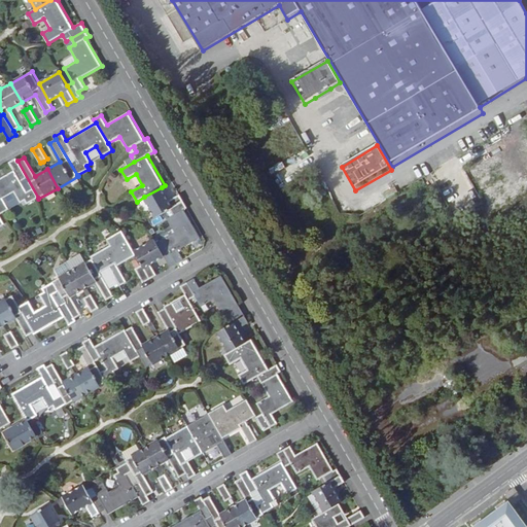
[(38,198),(18,161),(15,159),(8,163),(13,170),(0,177),(0,214),(10,209),(4,199),(14,192),(21,203),(25,201),(27,204),(38,198)]
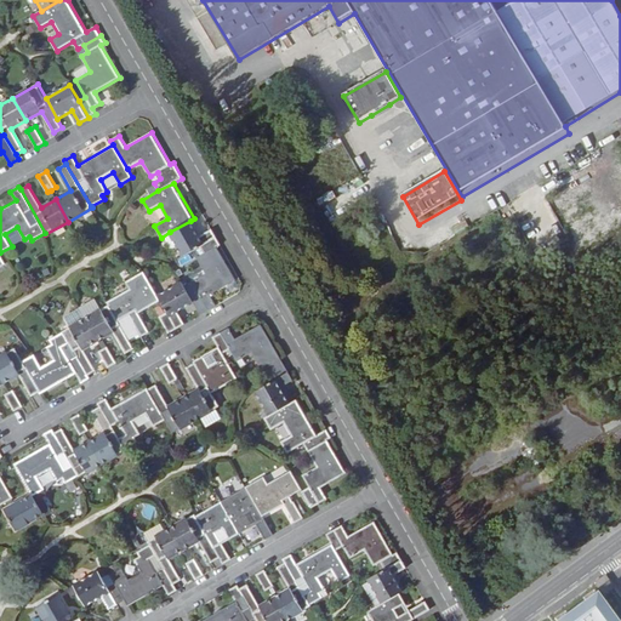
[(200,246),(216,238),(211,229),(199,237),(191,221),(170,232),(184,256),(200,246)]
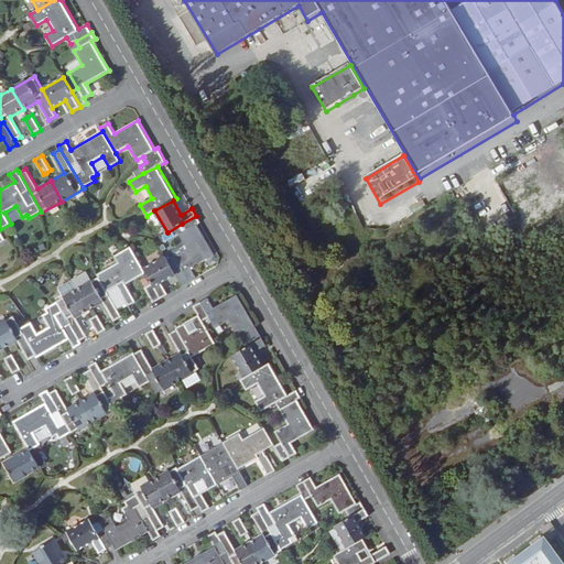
[(175,258),(188,282),(197,278),(192,268),(215,255),(197,225),(201,223),(196,216),(182,224),(185,230),(180,235),(187,248),(174,257),(175,258)]
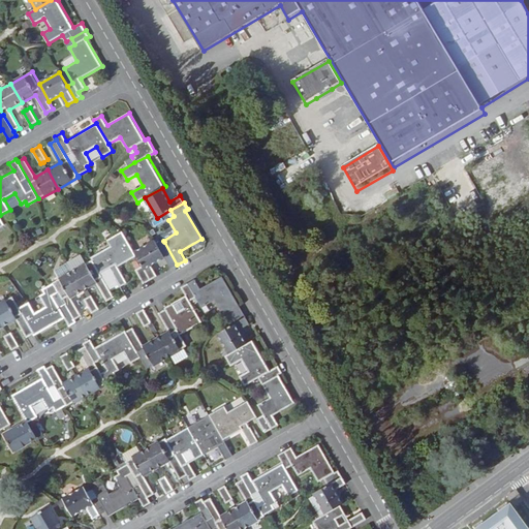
[(92,259),(111,290),(119,285),(121,288),(129,283),(120,267),(130,260),(137,256),(135,252),(123,230),(106,240),(110,247),(91,257),(92,259)]
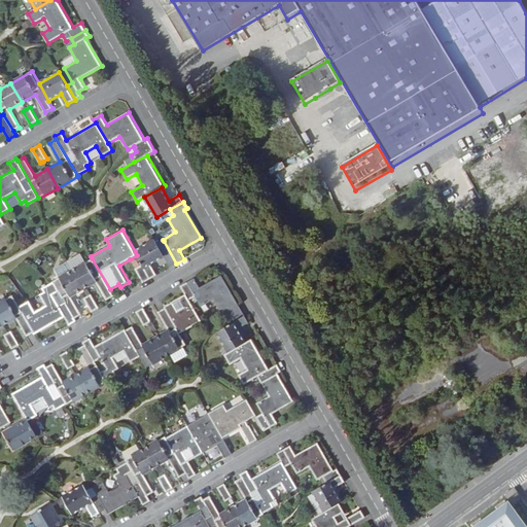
[(170,267),(176,264),(164,241),(159,244),(155,239),(135,251),(137,255),(130,259),(143,282),(157,275),(151,264),(165,256),(170,267)]
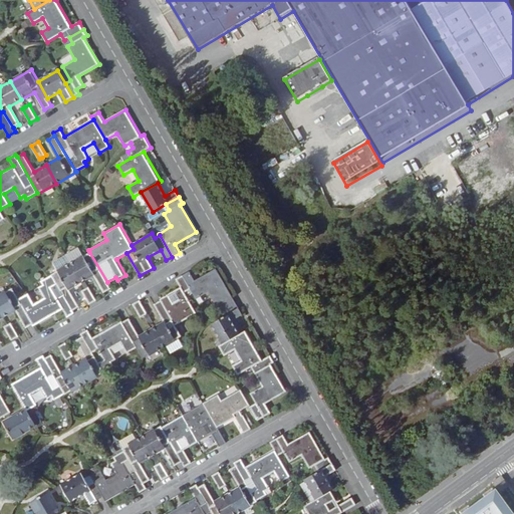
[(70,264),(81,282),(94,275),(104,292),(111,288),(107,282),(89,252),(70,264)]
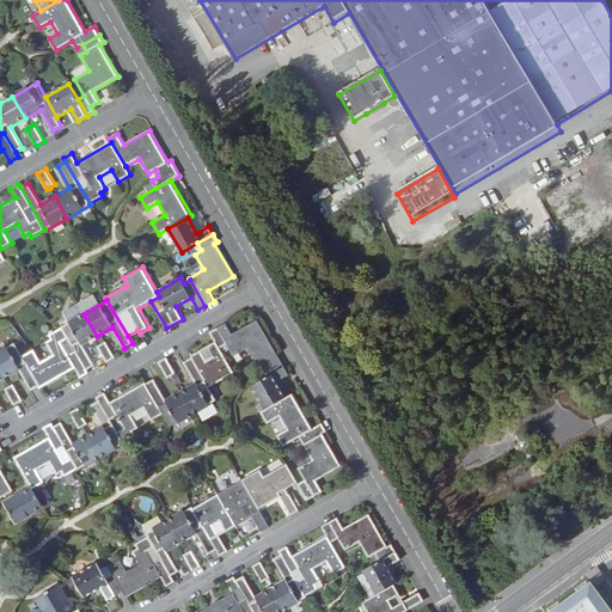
[(97,336),(84,314),(60,328),(87,369),(96,365),(84,344),(97,336)]
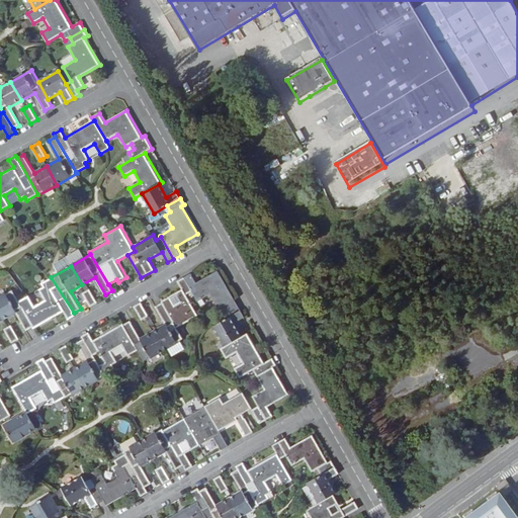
[(227,319),(241,311),(234,298),(219,270),(196,282),(192,274),(185,277),(192,291),(198,301),(210,294),(219,309),(220,307),(227,319)]
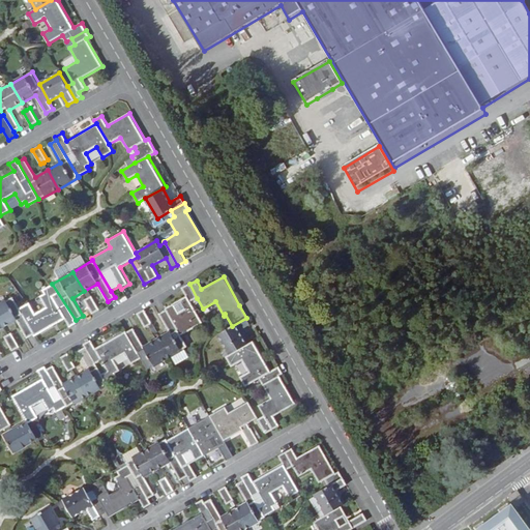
[(20,307),(34,334),(35,337),(65,320),(70,327),(78,323),(76,320),(52,284),(42,290),(45,294),(40,296),(47,307),(35,314),(29,302),(20,307)]
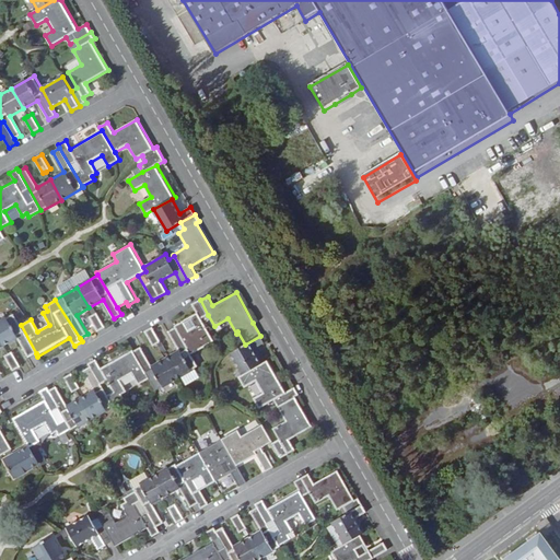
[(208,315),(200,300),(193,304),(197,313),(190,317),(196,326),(189,329),(184,321),(175,326),(175,327),(191,354),(214,341),(202,319),(208,315)]
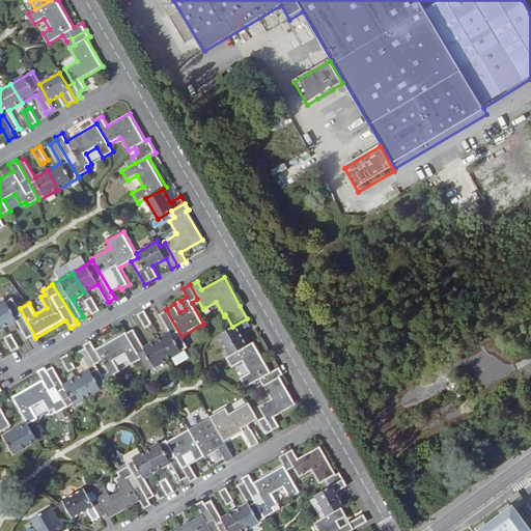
[(92,297),(88,299),(85,301),(93,315),(101,310),(92,297)]
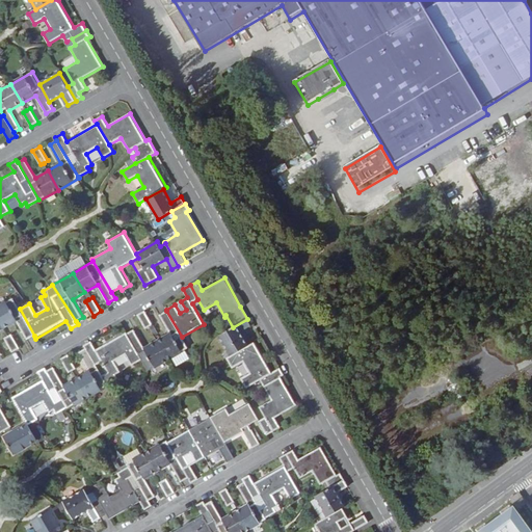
[(0,306),(0,320),(4,328),(17,321),(27,340),(34,336),(20,309),(14,298),(0,306)]
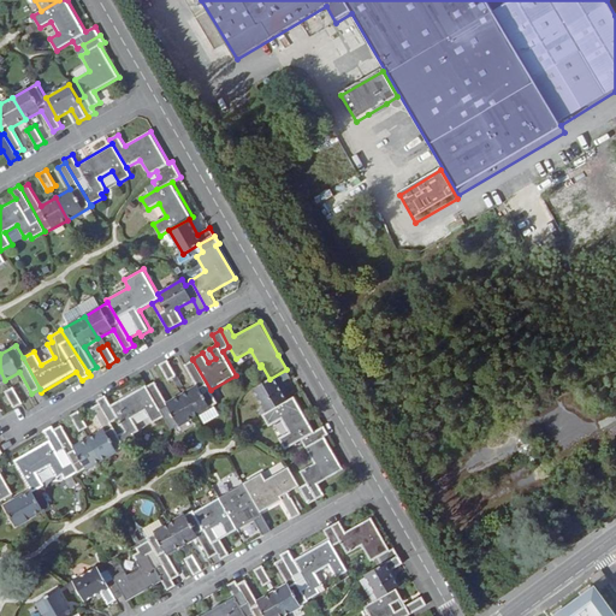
[(169,381),(173,379),(177,375),(169,360),(159,365),(169,381)]
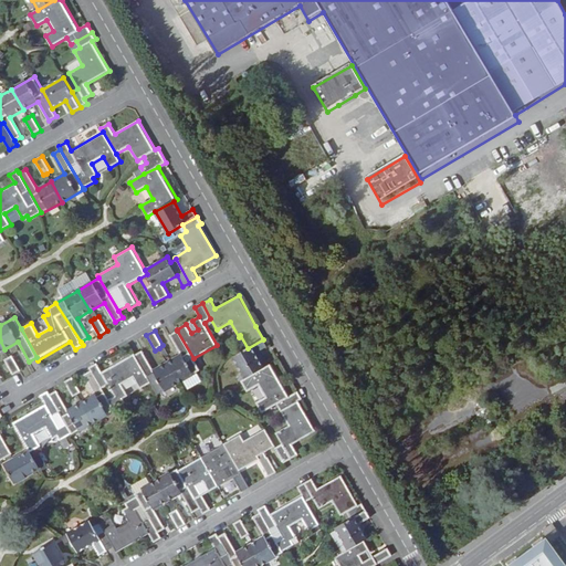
[(167,364),(178,383),(200,370),(194,358),(177,331),(170,335),(181,355),(167,364)]
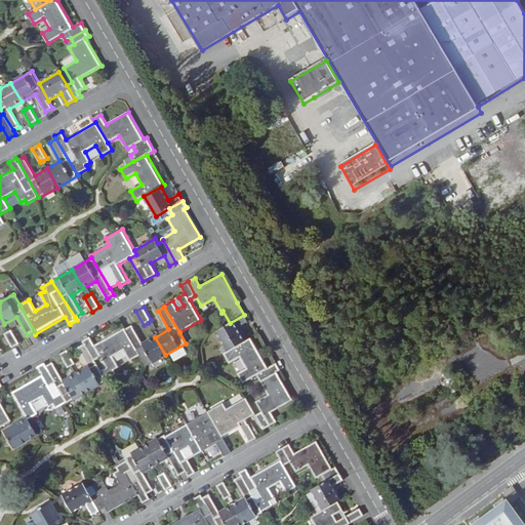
[(228,351),(244,341),(237,328),(248,321),(244,315),(230,323),(216,330),(228,351)]
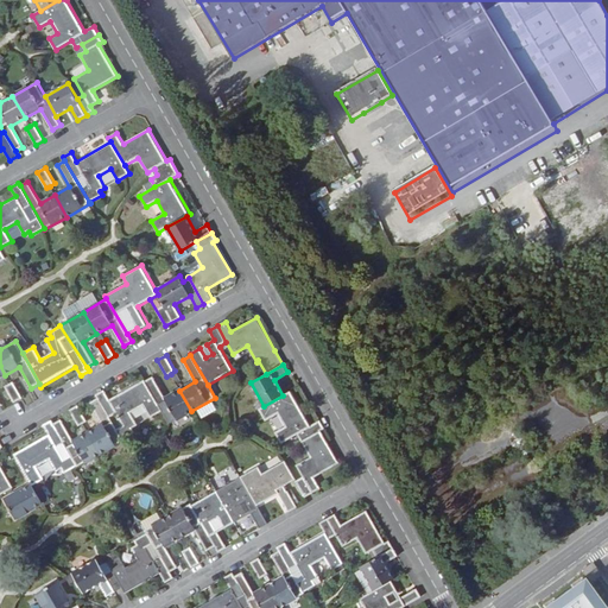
[(191,411),(179,391),(171,394),(165,398),(153,377),(145,381),(162,412),(170,424),(191,411)]
